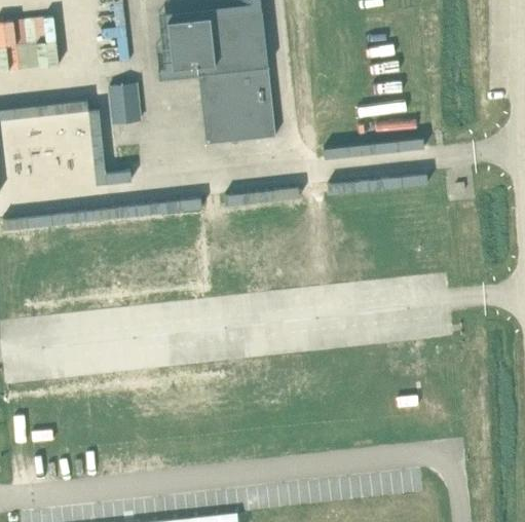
[(174,69),(198,66),(207,145),(275,137),(262,12),(169,23),(174,69)]
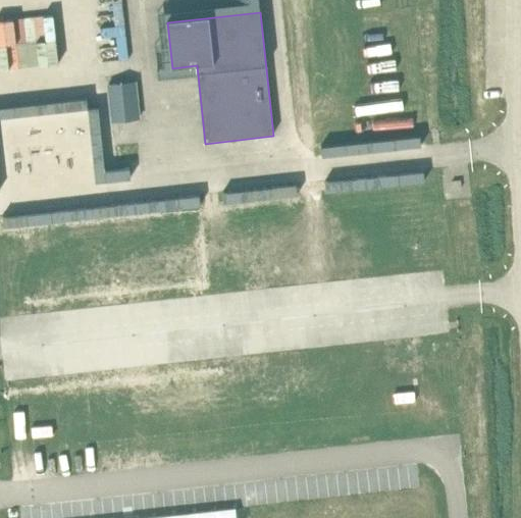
[(136,84),(107,87),(111,125),(141,121),(136,84)]
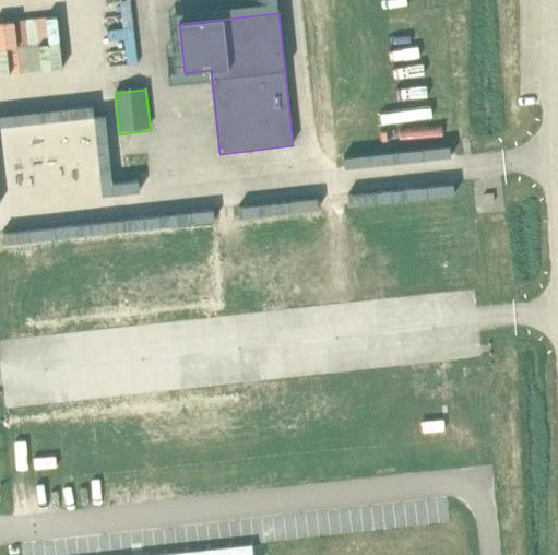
[(304,216),(304,205),(226,207),(226,219),(304,216)]
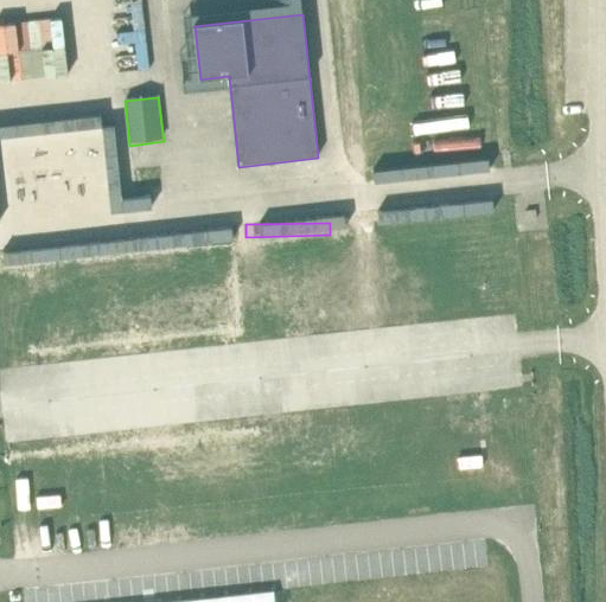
[(0,371),(10,370),(7,353),(16,338),(17,340),(23,328),(7,319),(17,318),(14,303),(23,288),(56,283),(75,294),(77,302),(44,308),(55,314),(38,316),(40,330),(43,330),(45,346),(30,348),(59,365),(163,350),(161,343),(134,346),(123,274),(102,262),(0,277),(0,371)]
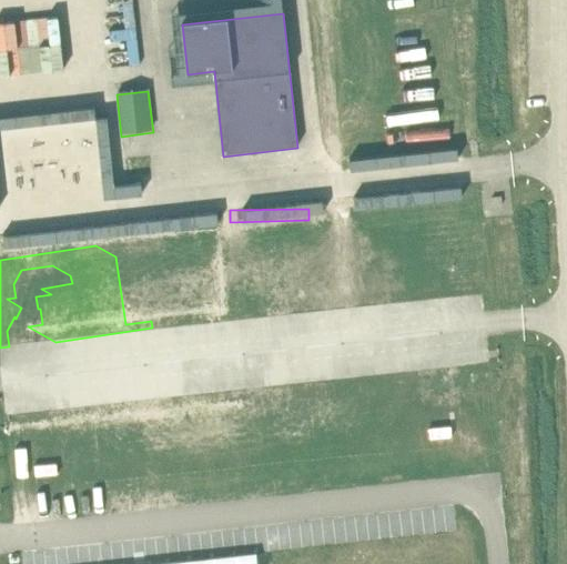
[(314,257),(251,259),(253,314),(307,312),(306,282),(314,282),(314,257)]
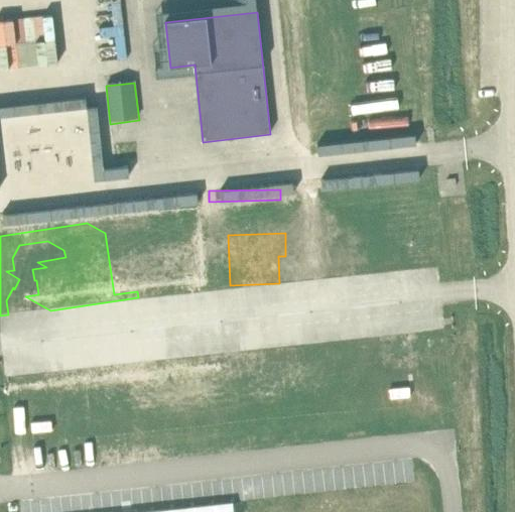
[(235,511),(234,503),(150,511),(235,511)]
